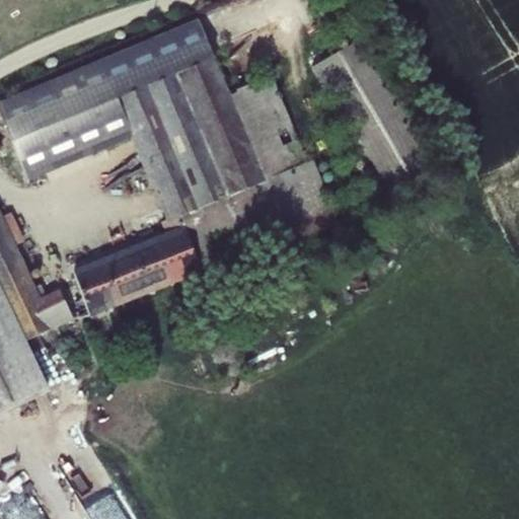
[(198,21),(0,102),(0,114),(17,152),(29,173),(128,132),(130,138),(164,221),(160,223),(164,234),(183,280),(199,273),(203,283),(215,277),(211,268),(258,246),(264,255),(338,224),(311,161),(307,163),(265,180),(228,94),(198,21)]
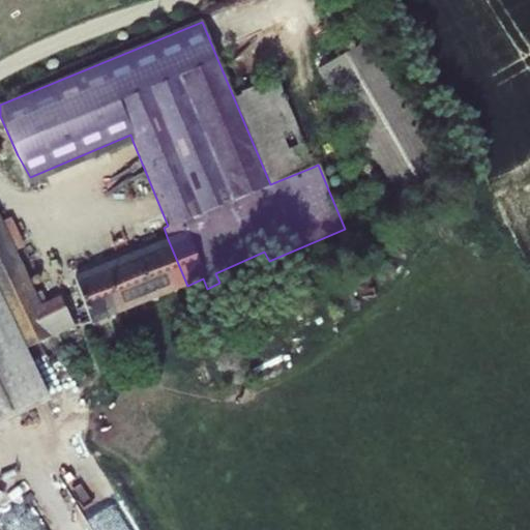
[(451,177),(372,39),(317,70),(387,193),(371,203),(378,213),(384,209),(387,214),(451,177)]
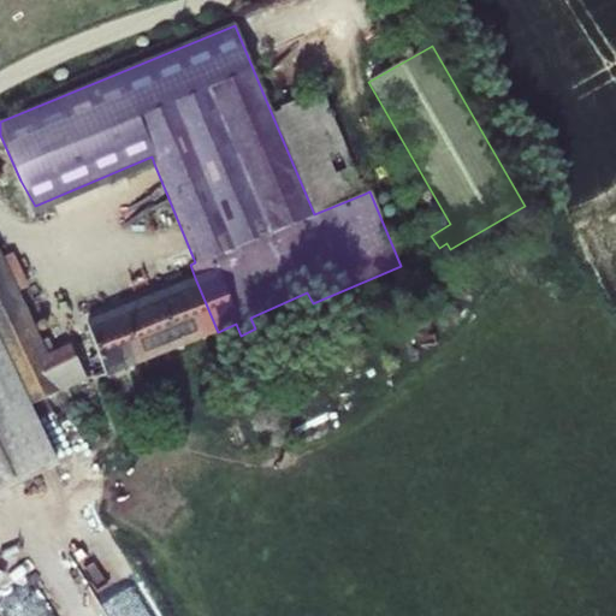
[(321,92),(271,112),(314,214),(365,194),(321,92)]
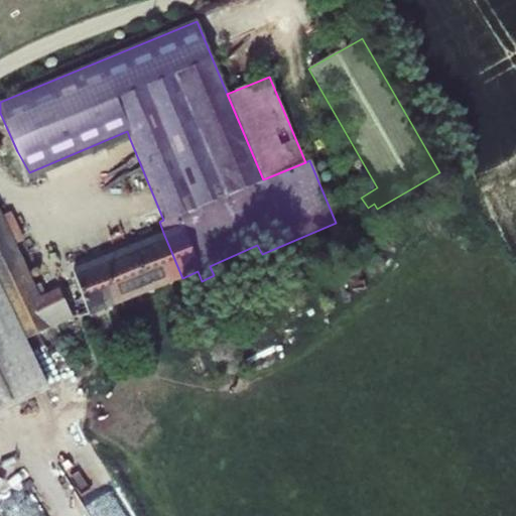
[(127,131),(29,172),(31,178),(129,137),(127,131)]
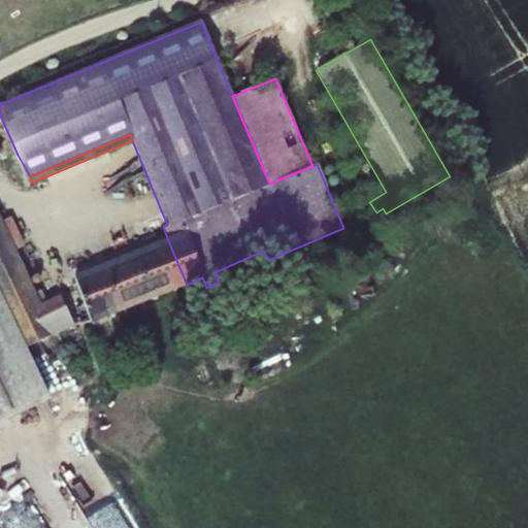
[(0,295),(25,347),(55,335),(63,353),(83,345),(59,295),(40,303),(14,250),(24,245),(10,219),(0,221),(0,295)]
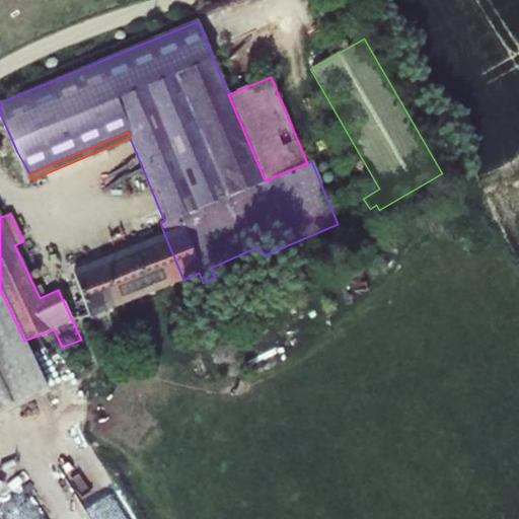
[(89,317),(183,280),(164,234),(72,271),(89,317)]
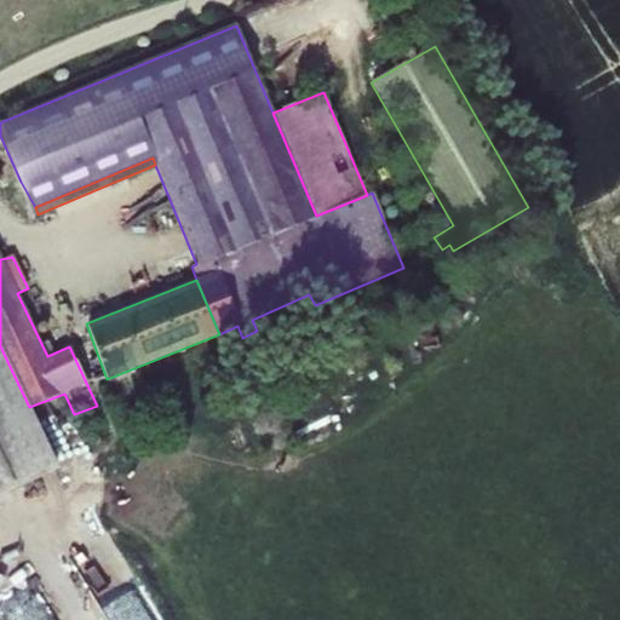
[(0,346),(0,495),(57,469),(29,407),(0,346)]
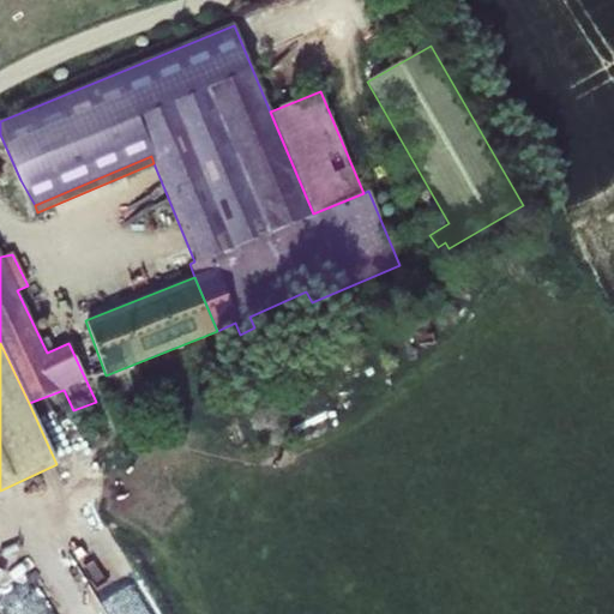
[(110,529),(72,549),(100,602),(77,613),(150,613),(146,606),(131,613),(125,613),(114,593),(138,579),(110,529)]
